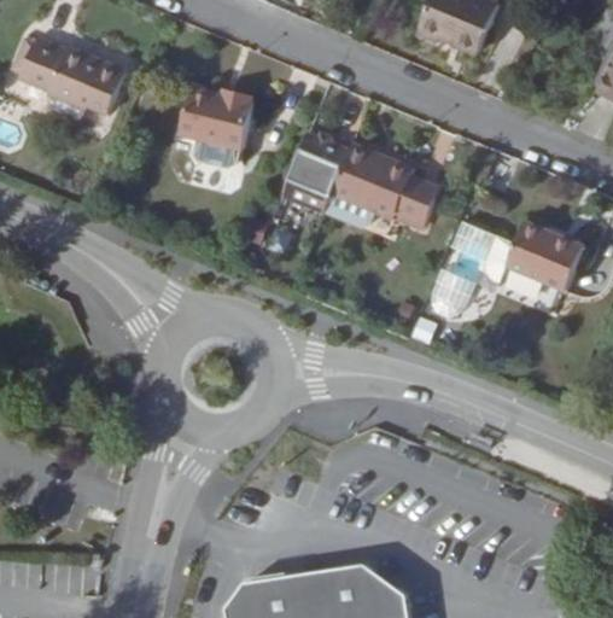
[(492,0),(430,0),(416,33),(438,42),(439,39),(477,54),(498,3),(492,0)]
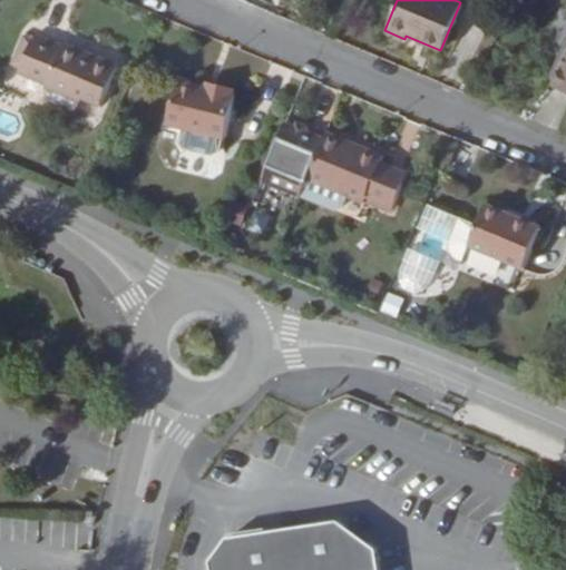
[(47,76),(44,81),(42,86),(77,101),(79,97),(99,106),(116,66),(61,42),(58,50),(37,42),(26,67),(47,76)]
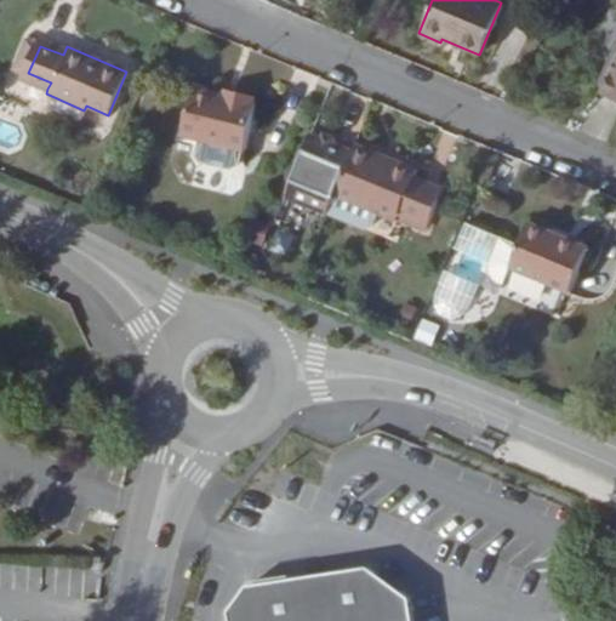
[(615,56),(600,93),(615,100),(615,56)]
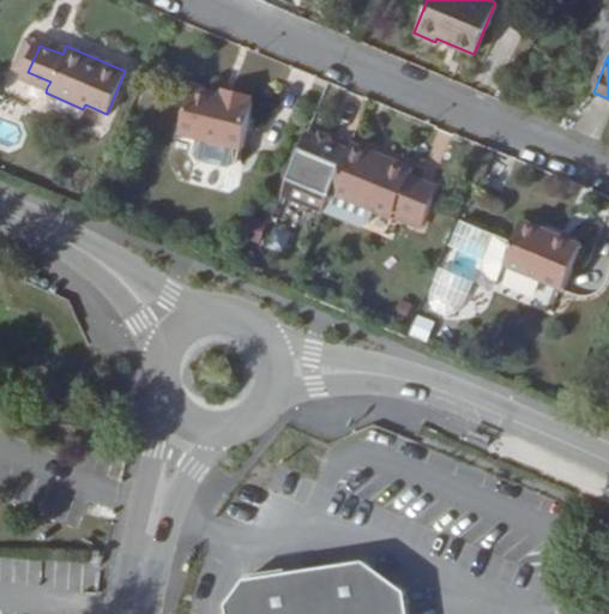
[(228,94),(219,92),(188,85),(176,133),(240,149),(251,100),(249,98),(249,95),(229,90),(228,94)]
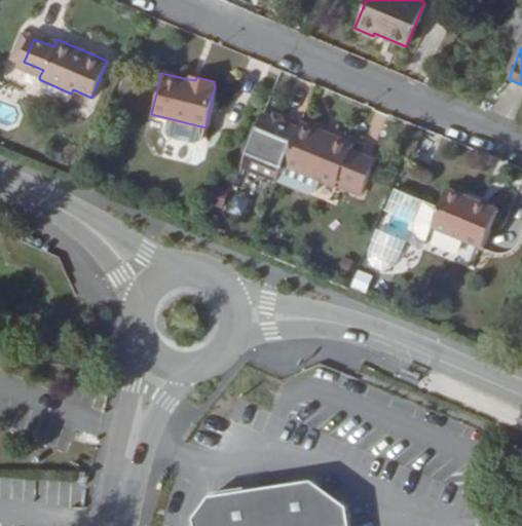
[(296,126),(260,112),(238,164),(273,180),(280,164),(296,126)]
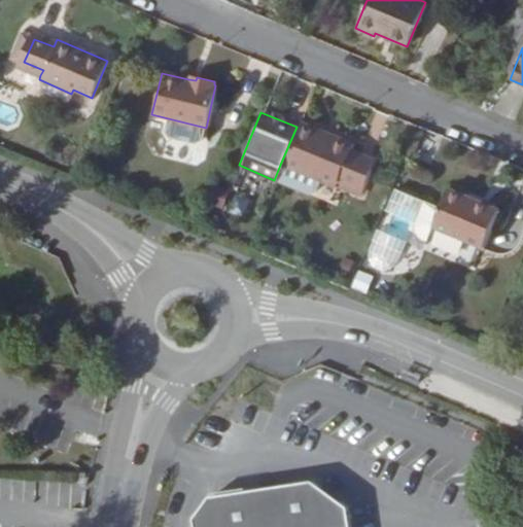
[(314,133),(316,128),(299,121),(297,127),(280,165),(318,180),(335,187),(338,181),(361,190),(375,160),(351,149),(353,144),(330,135),(328,138),(314,133)]
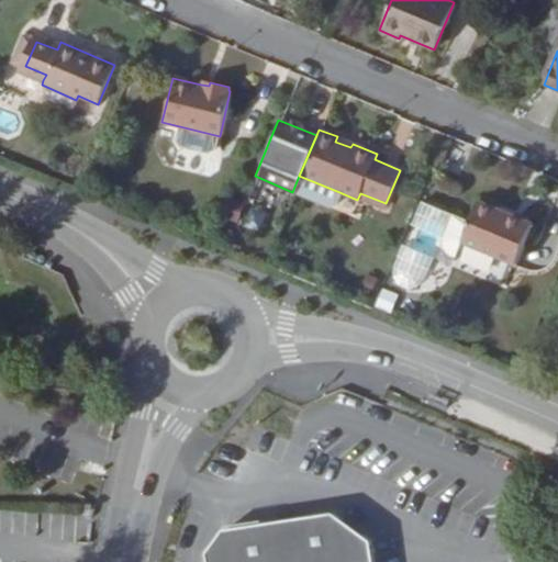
[(353,144),(337,136),(335,142),(350,147),(353,144)]
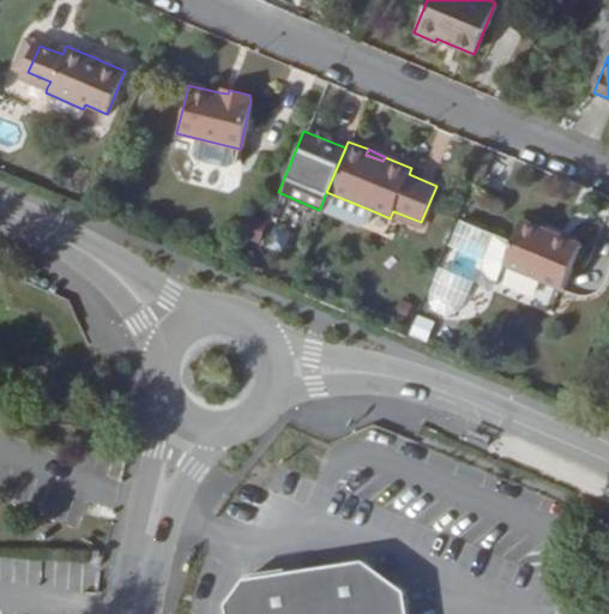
[(326,192),(319,210),(362,228),(371,210),(326,192)]
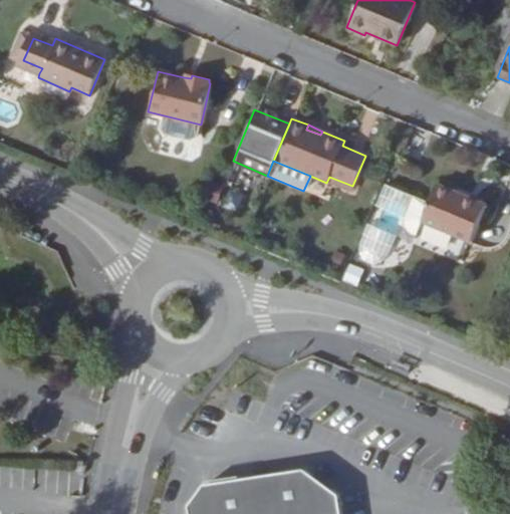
[(465,201),(467,197),(436,184),(428,203),(420,221),(470,242),(483,208),(465,201)]
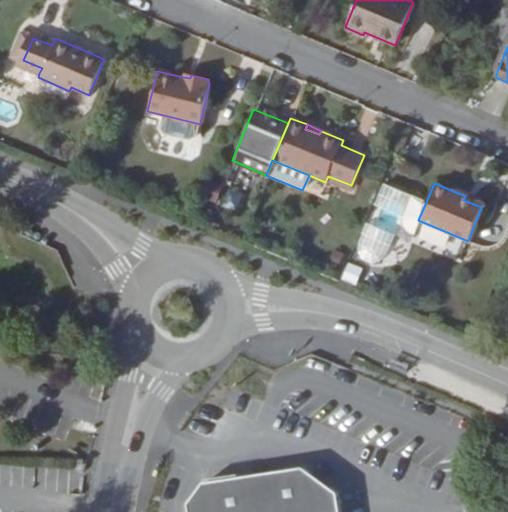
[(404,209),(410,195),(382,184),(376,198),(404,209)]
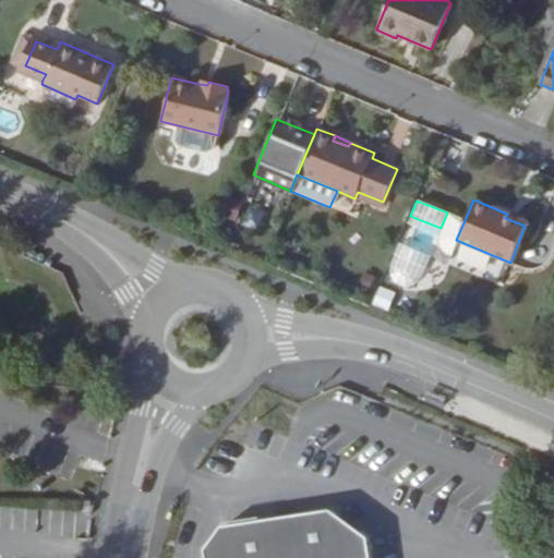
[(450,255),(456,240),(465,220),(447,213),(441,228),(438,233),(438,239),(440,240),(440,244),(441,247),(443,251),(447,254),(450,255)]
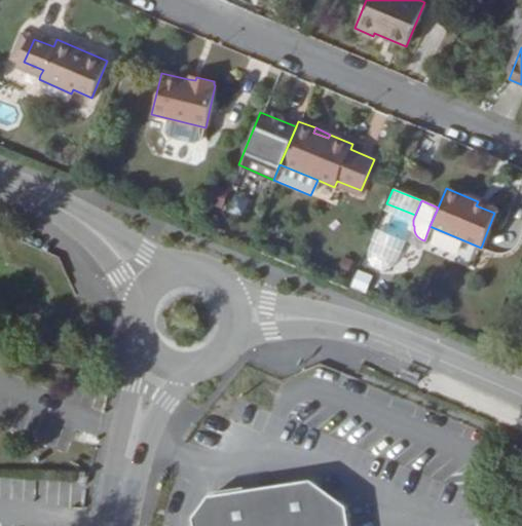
[(496,209),(478,201),(476,205),(494,213),(496,209)]
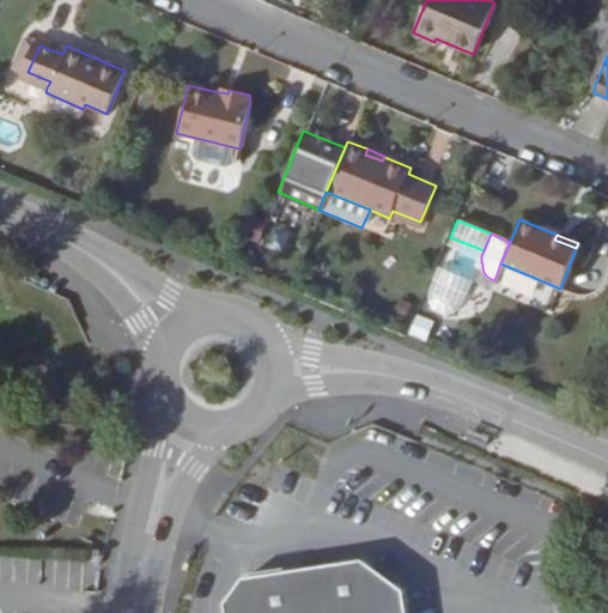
[(439,321),(423,314),(415,332),(432,339),(439,321)]
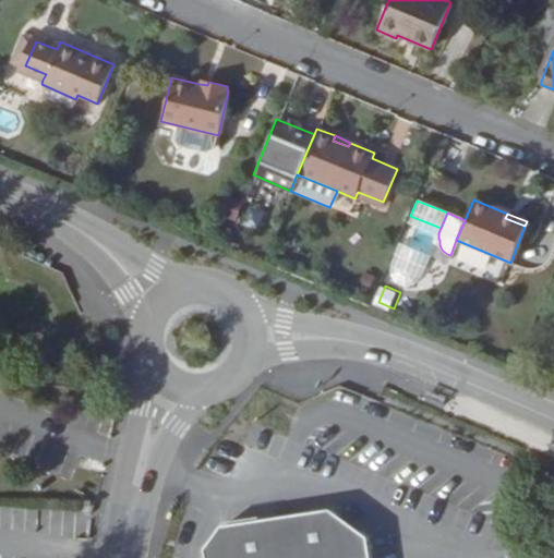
[(370,557),(368,536),(329,508),(219,525),(203,549),(204,557),(370,557)]
